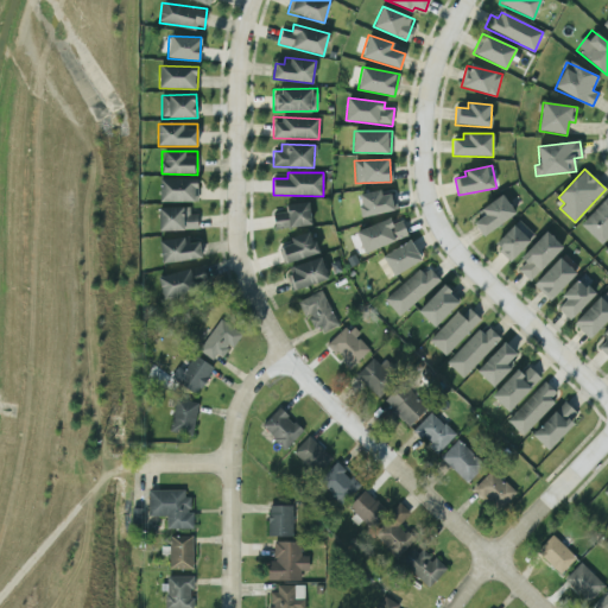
[(159,201),(197,202),(197,179),(159,178),(159,201)]
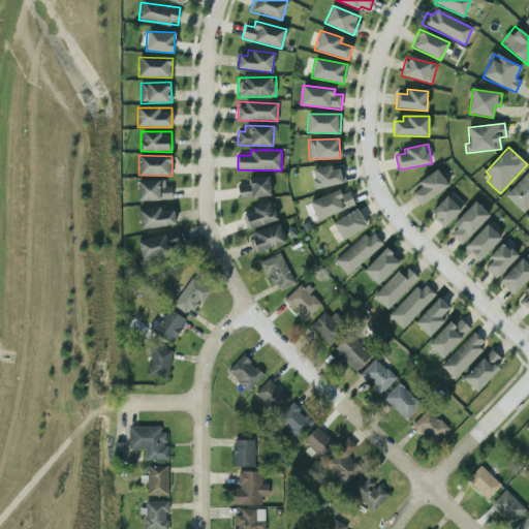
[(345,182),(341,163),(311,170),(315,189),(345,182)]
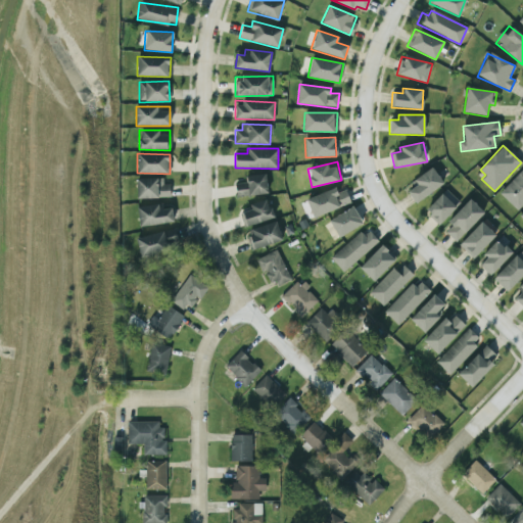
[(414,180),(417,185),(408,192),(416,203),(443,184),(432,168),(414,180)]
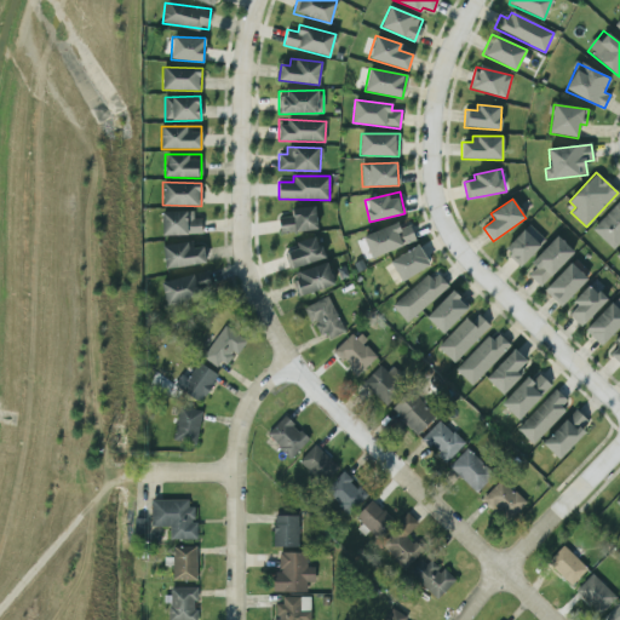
[(613,250),(619,241),(619,199),(592,229),(613,250)]
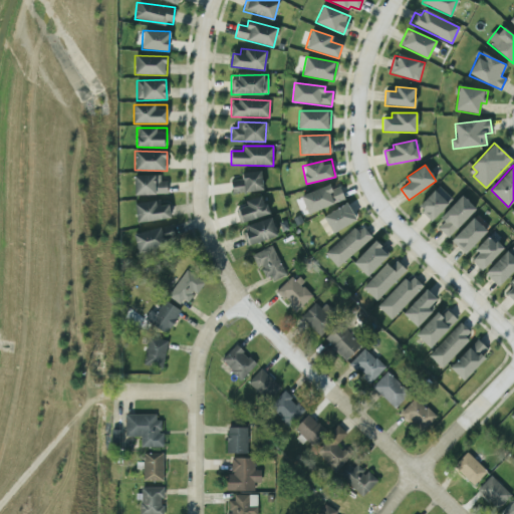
[(232,193),(263,191),(262,172),(241,173),(241,180),(231,180),(232,193)]
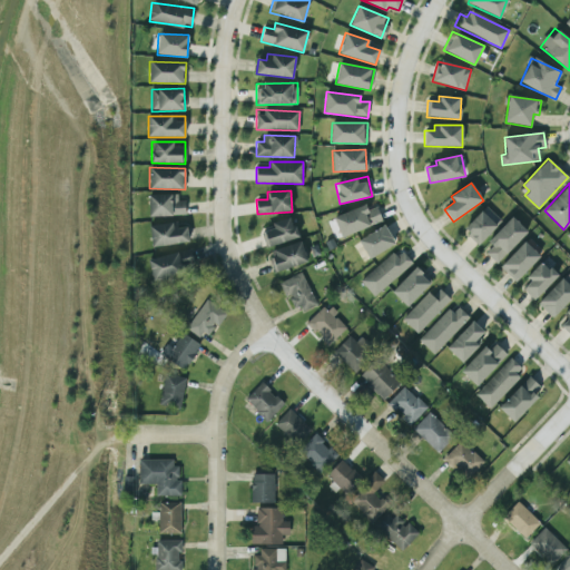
[(178,194),(149,195),(149,216),(185,216),(185,202),(178,202),(178,194)]
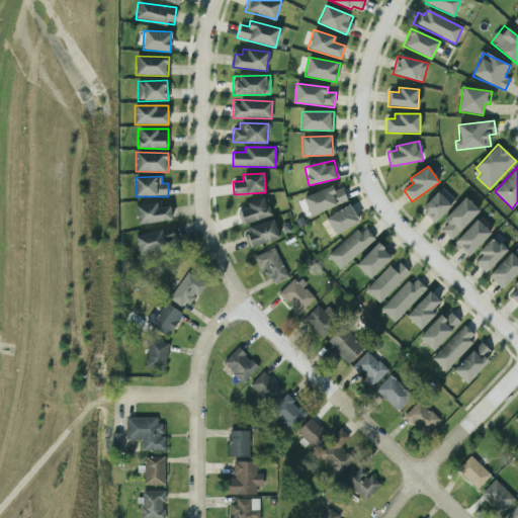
[(309,214),(347,202),(343,188),(334,191),(333,187),(304,195),(309,214)]
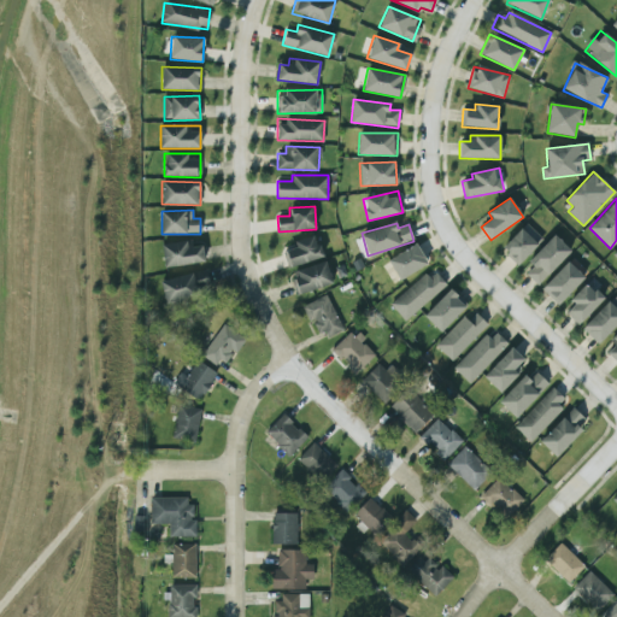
[(501,250),(518,265),(542,239),(526,223),(501,250)]
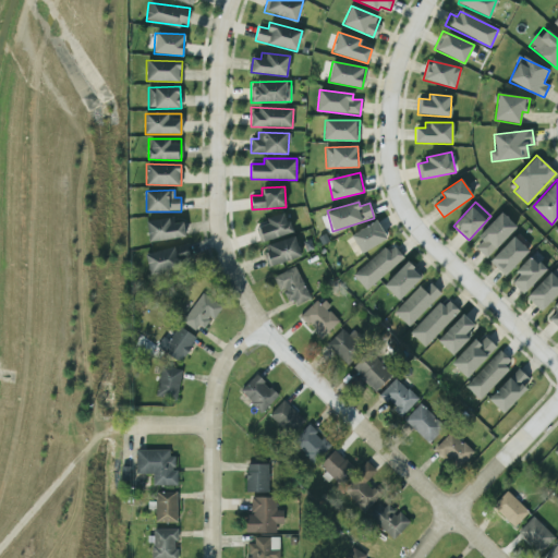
[(475,247),(486,258),(517,227),(501,213),(477,238),(482,241),(475,247)]
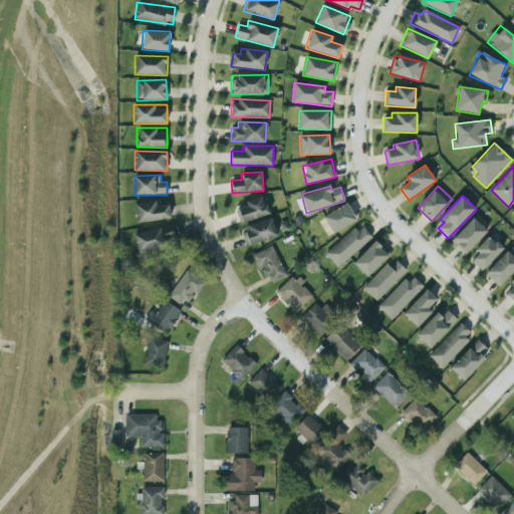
[(244,200),(246,207),(236,209),(239,222),(268,216),(264,197),(244,200)]
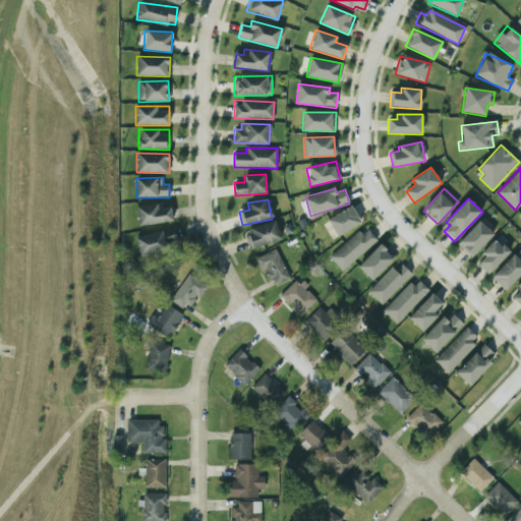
[(161,209),(161,204),(136,206),(138,225),(172,223),(172,208),(161,209)]
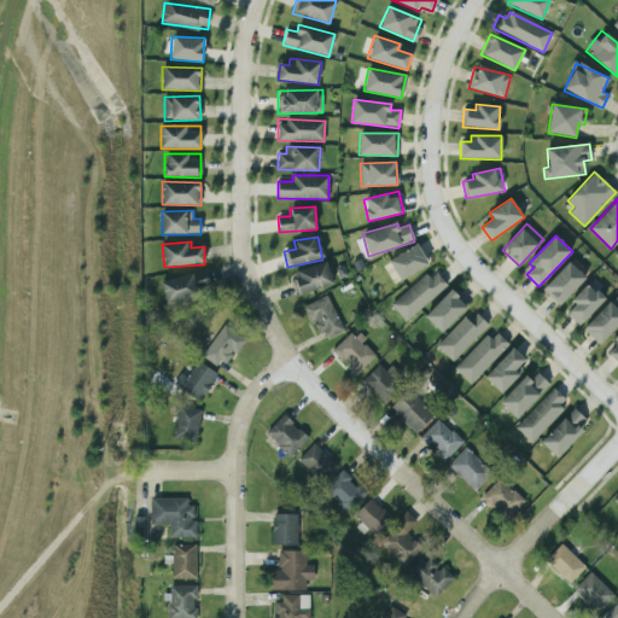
[(401,281),(429,263),(417,244),(389,262),(401,281)]
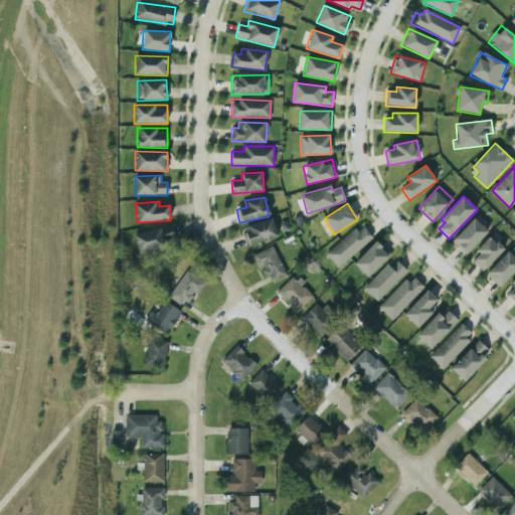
[(452,241),(466,254),(488,231),(474,218),(452,241)]
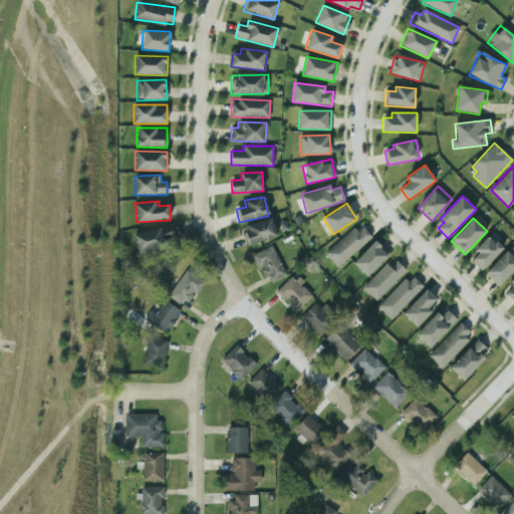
[(247,246),(277,235),(271,219),(241,229),(247,246)]
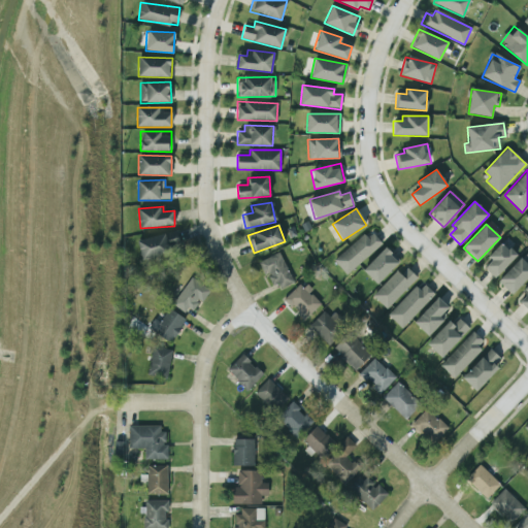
[(334,261),(347,274),(382,243),(369,229),(334,261)]
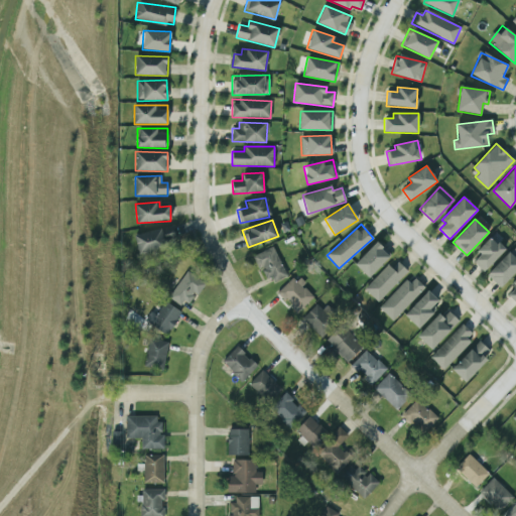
[(176,247),(172,227),(134,234),(137,254),(176,247)]
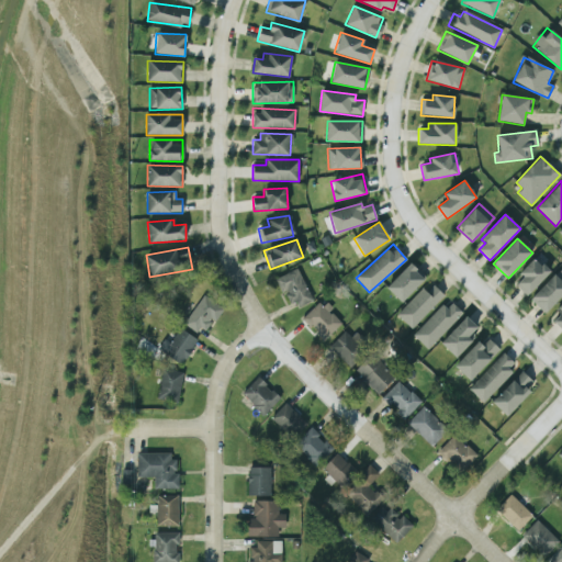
[(519,273),(523,278),(515,284),(526,295),(550,272),(536,257),(519,273)]
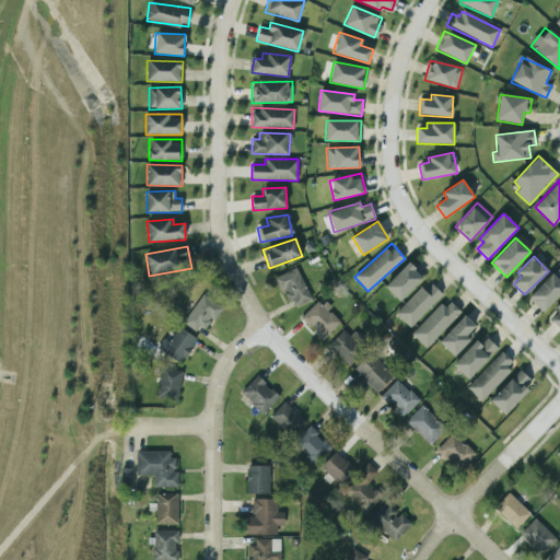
[(385,288),(400,302),(422,278),(407,264),(385,288)]
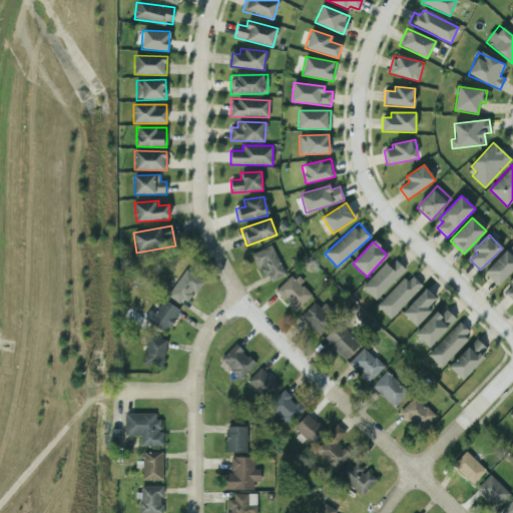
[(250,254),(257,268),(261,265),(269,282),(285,275),(272,245),(250,254)]
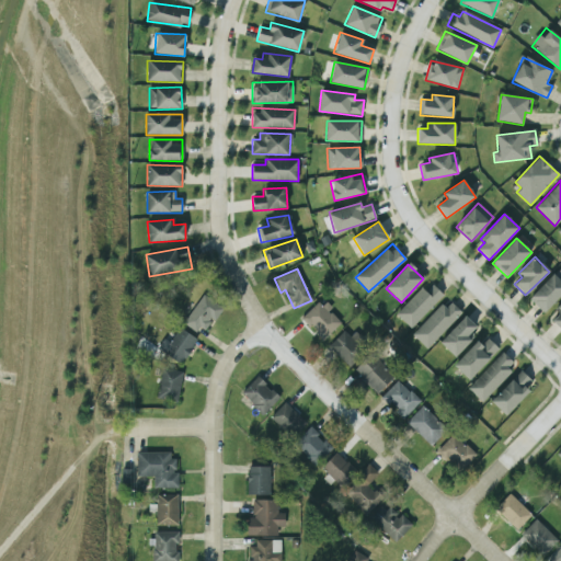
[(544,312),(560,294),(560,270),(559,268),(529,299),(544,312)]
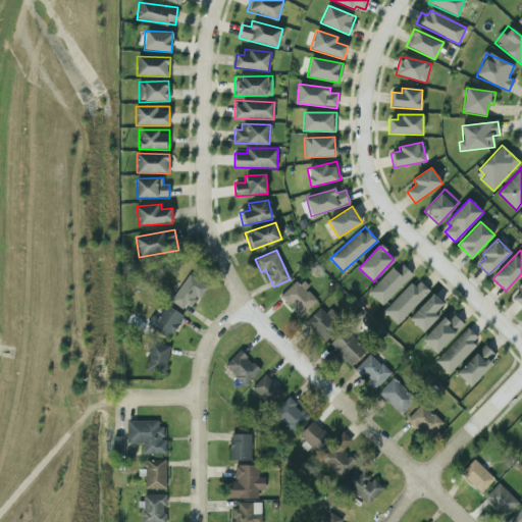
[(368,293),(382,306),(412,274),(399,261),(368,293)]
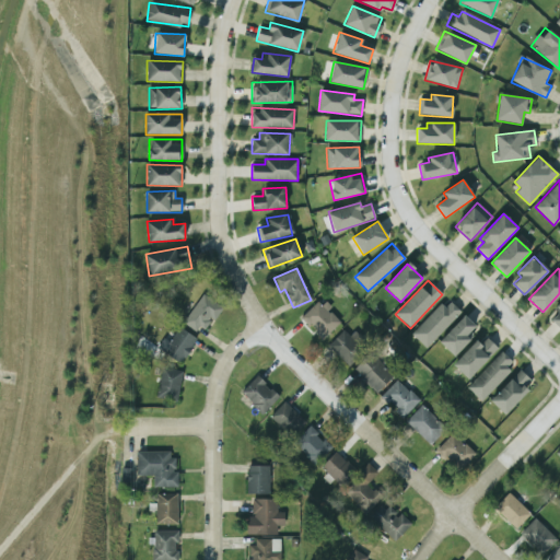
[(184,321),(203,335),(222,306),(202,293),(184,321)]
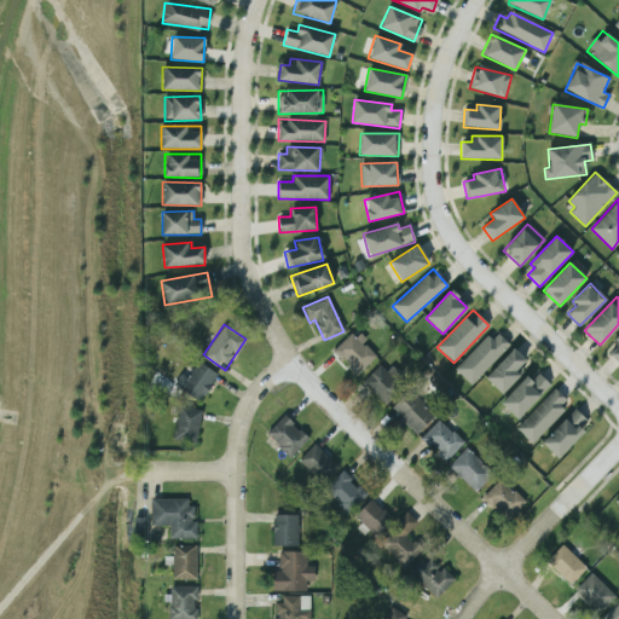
[(376,357),(360,341),(352,333),(333,351),(356,376),(376,357)]
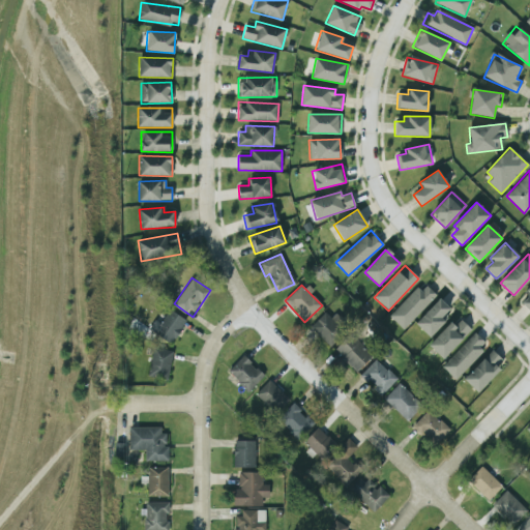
[(421,291),(417,287),(389,317),(404,330),(436,295),(427,286),(421,291)]
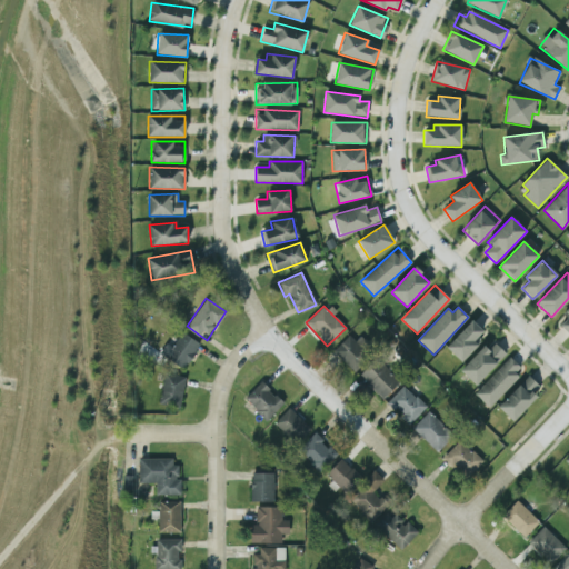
[(480,342),(477,339),(483,331),(471,320),(446,348),(461,362),(480,342)]
